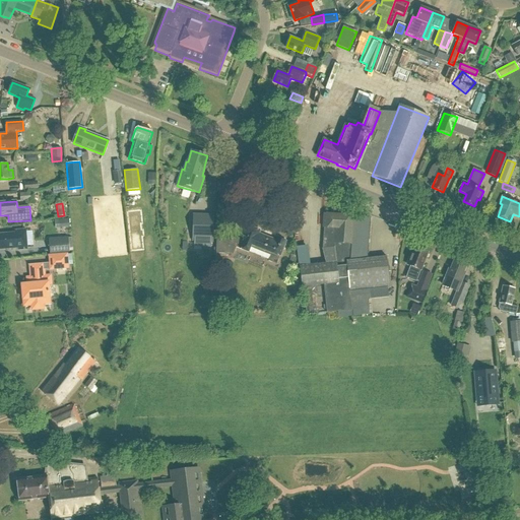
[(324,213),(322,247),(325,264),(301,267),(303,287),(310,286),(311,296),(317,295),(316,285),(323,285),(326,312),(351,310),(349,291),(390,286),(386,257),(366,259),(370,219),(355,218),(355,216),(324,213)]
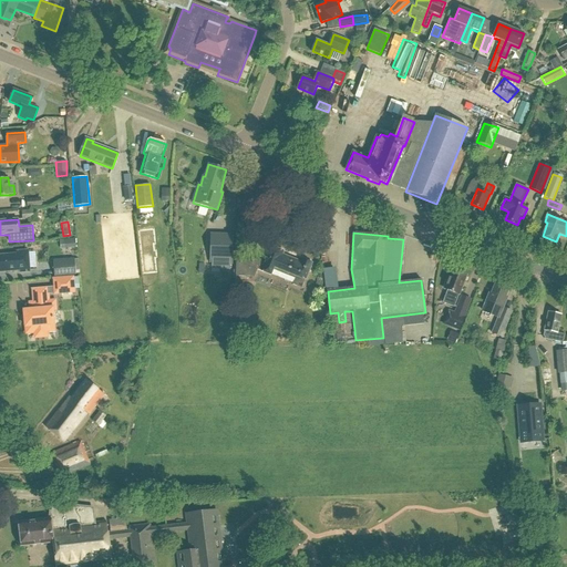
[(233,236),(210,236),(209,263),(212,263),(212,268),(229,269),(229,264),(232,264),(233,236)]
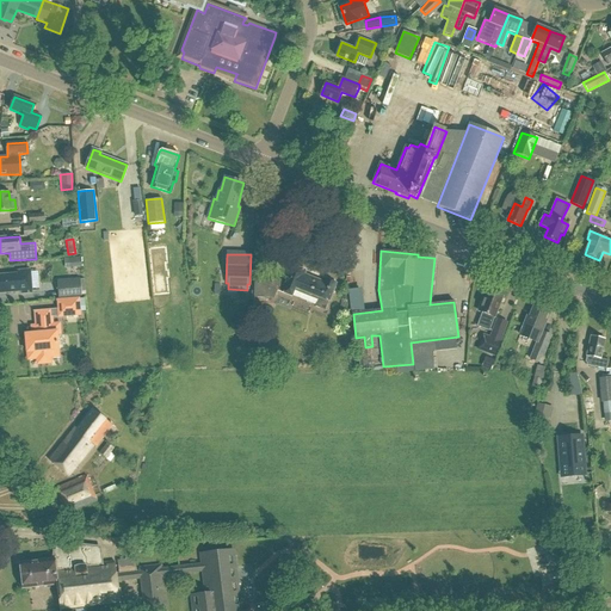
[(67,258),(68,269),(81,267),(80,258),(67,258)]
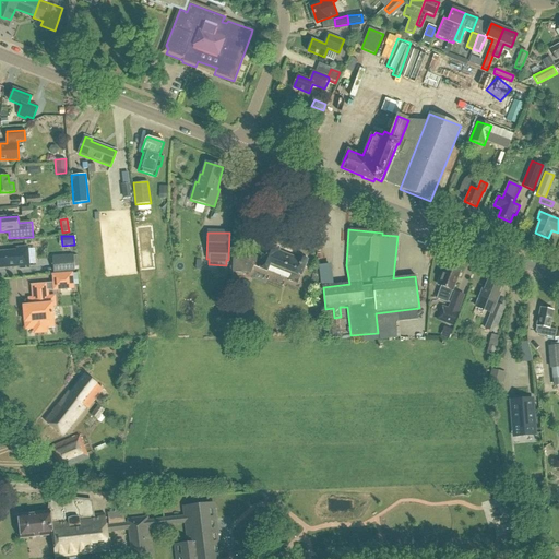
[(233,273),(248,270),(251,271),(251,272),(254,263),(269,269),(271,263),(272,264),(293,272),(289,281),(297,284),(307,260),(308,261),(308,260),(298,256),(297,257),(298,257),(297,260),(277,252),(278,249),(280,249),(280,248),(266,242),(266,244),(268,245),(261,260),(234,248),(234,244),(233,244),(233,273)]
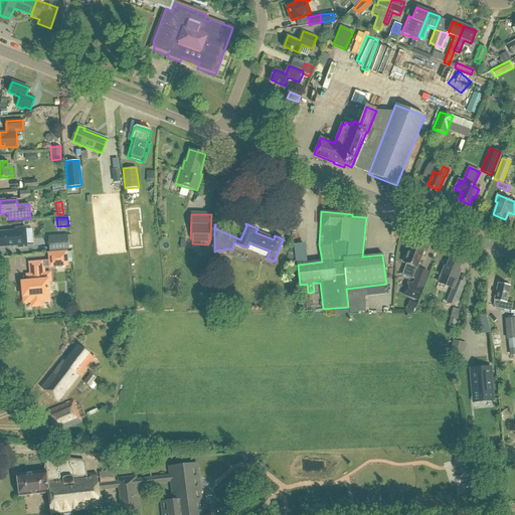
[(0,246),(18,245),(19,247),(27,246),(26,227),(15,228),(15,230),(0,231),(0,246)]
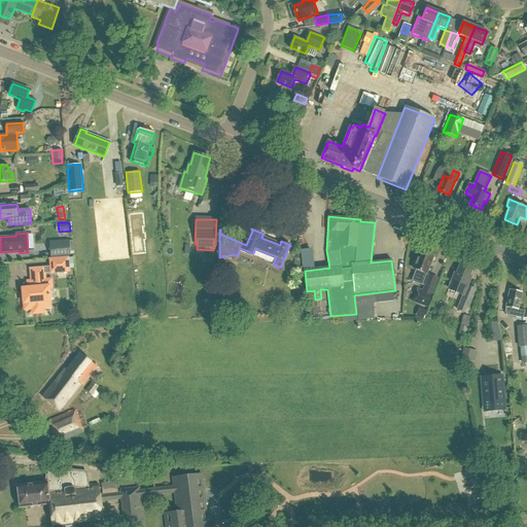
[(60,256),(73,255),(71,236),(58,237),(60,256)]
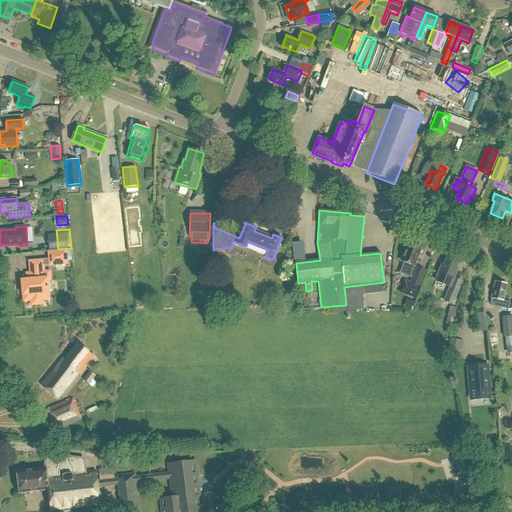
[(307,240),(296,240),(297,260),(308,259),(307,240)]
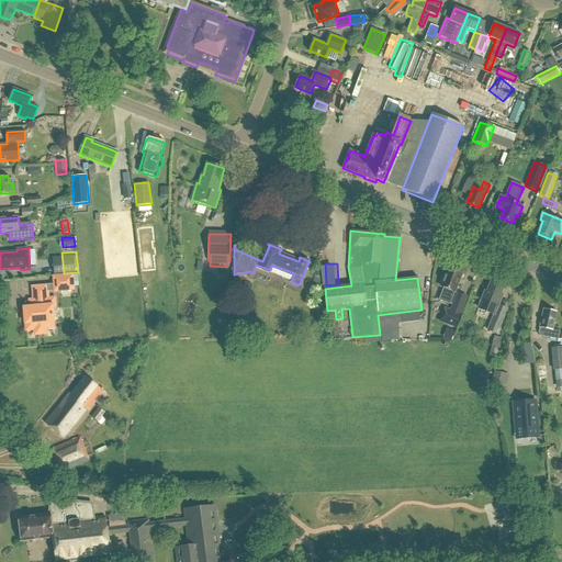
[(439,300),(450,304),(454,292),(462,273),(448,268),(440,287),(444,288),(439,300)]
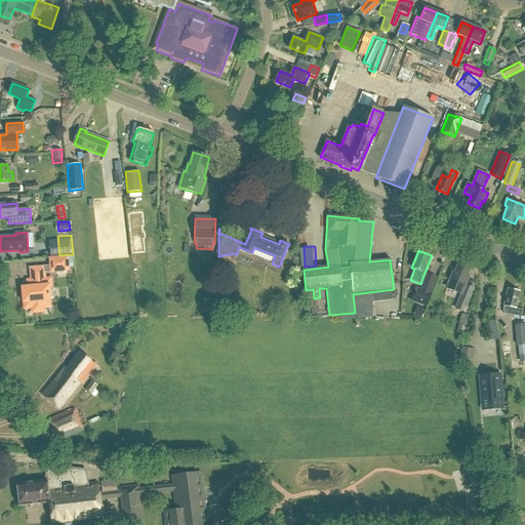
[(49,259),(50,275),(71,273),(70,257),(49,259)]
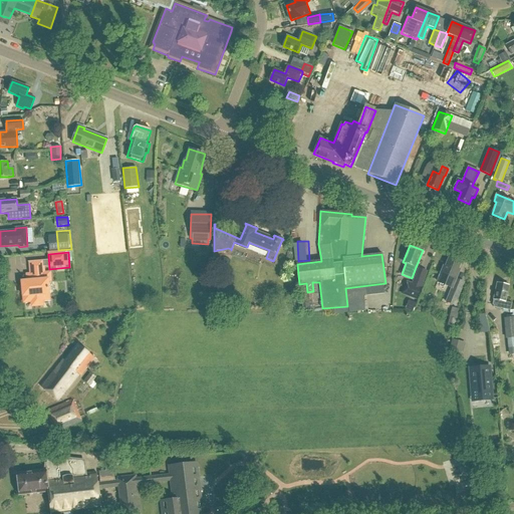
[(446,302),(455,305),(462,287),(454,283),(460,270),(458,269),(462,259),(451,254),(445,267),(444,266),(438,282),(452,287),(446,302)]
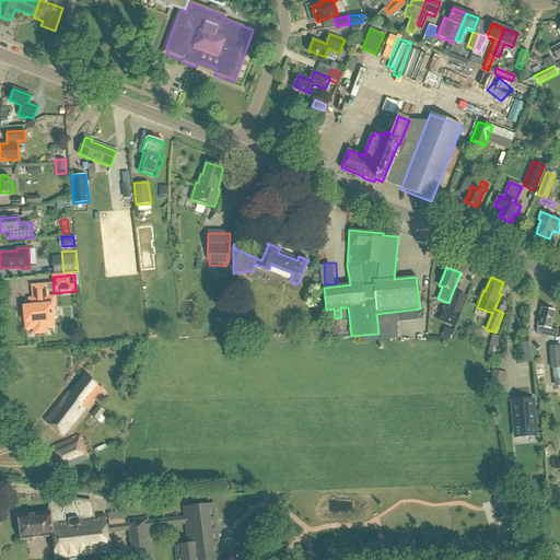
[(32,284),(34,299),(30,299),(30,306),(24,306),(26,329),(34,329),(35,334),(47,333),(47,326),(54,325),(53,308),(56,307),(55,296),(48,298),(47,283),(32,284)]
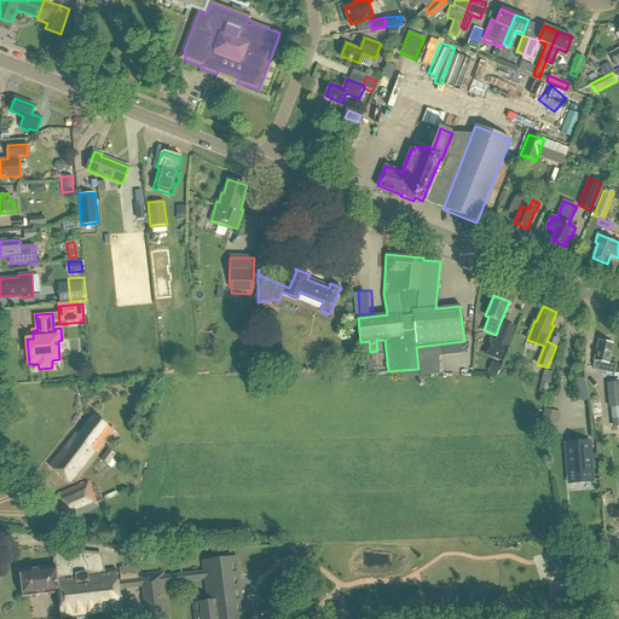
[(509,339),(499,335),(491,357),(501,360),(509,339)]
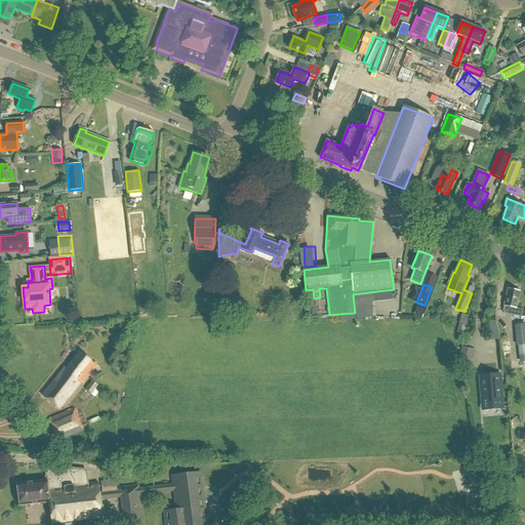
[(305,290),(308,318),(316,317),(313,289),(305,290)]
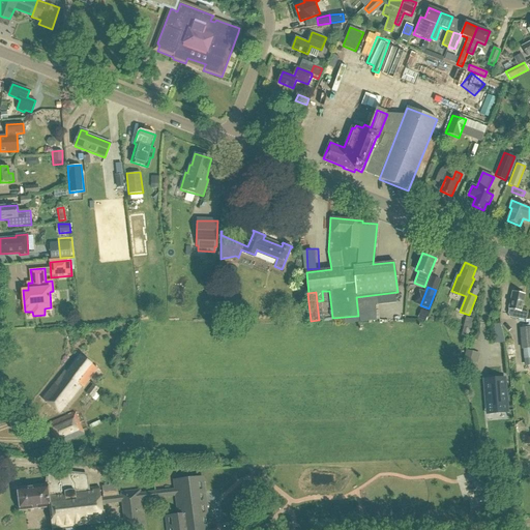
[(508,317),(526,321),(528,313),(521,312),(524,294),(512,292),(509,308),(508,308),(508,310),(507,315),(509,315),(508,317)]
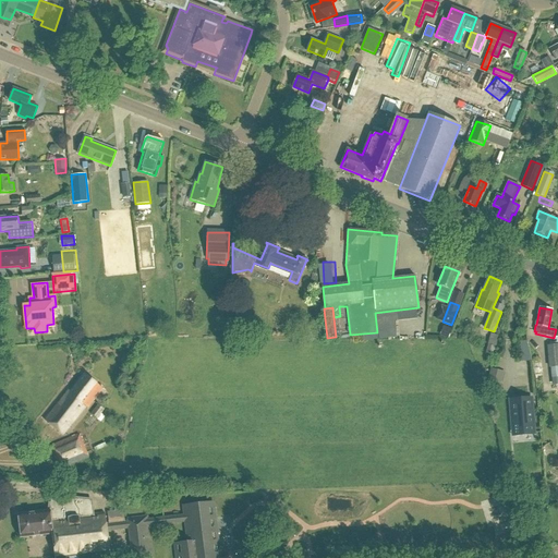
[(312,324),(314,339),(324,338),(322,323),(312,324)]
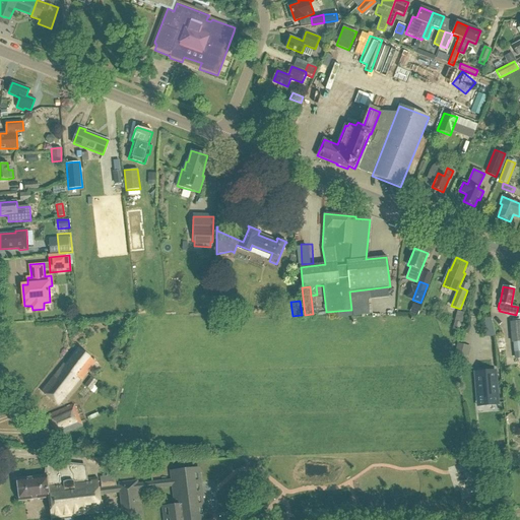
[(452,330),(459,332),(464,314),(456,312),(452,330)]
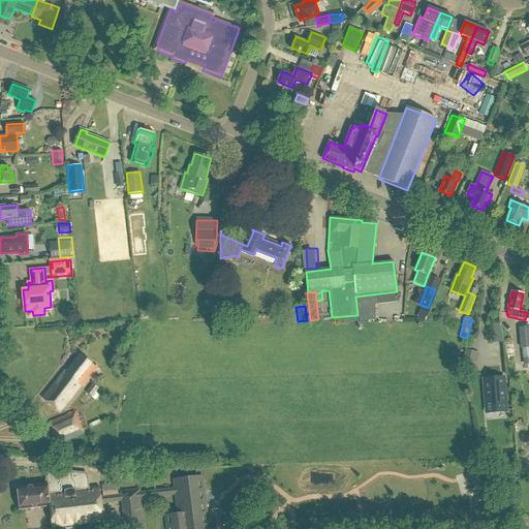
[(528,329),(520,330),(521,349),(524,349),(524,361),(528,360),(528,329)]
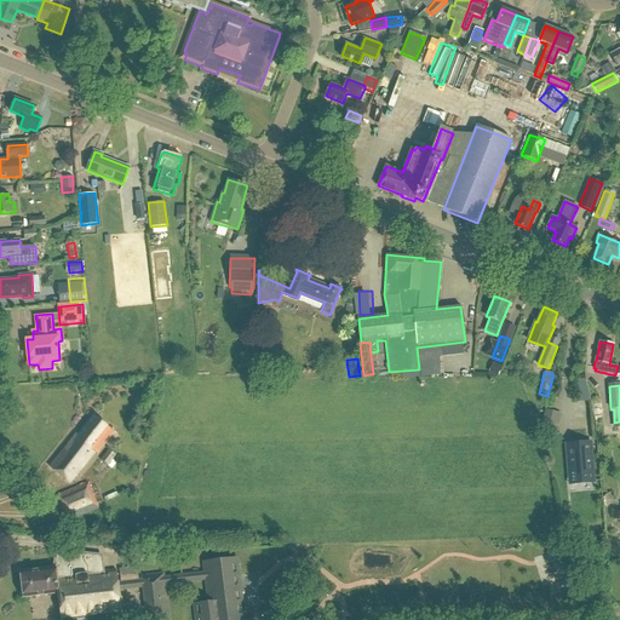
[(560,413),(544,409),(539,430),(554,434),(556,425),(557,425),(560,413)]
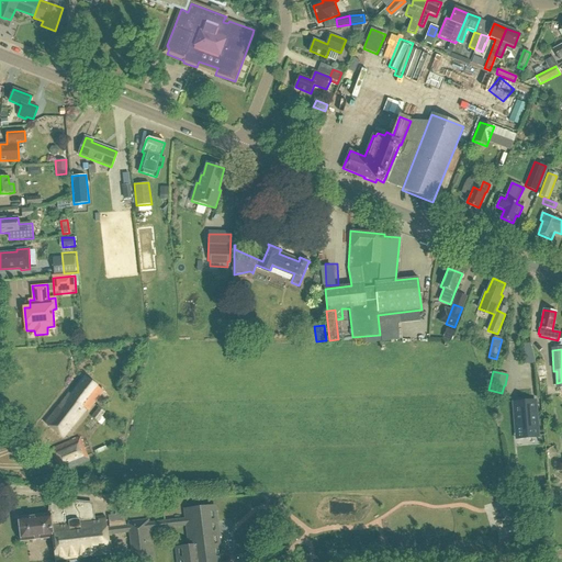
[(46,422),(65,439),(89,412),(89,413),(108,392),(89,379),(74,396),(70,393),(46,422)]
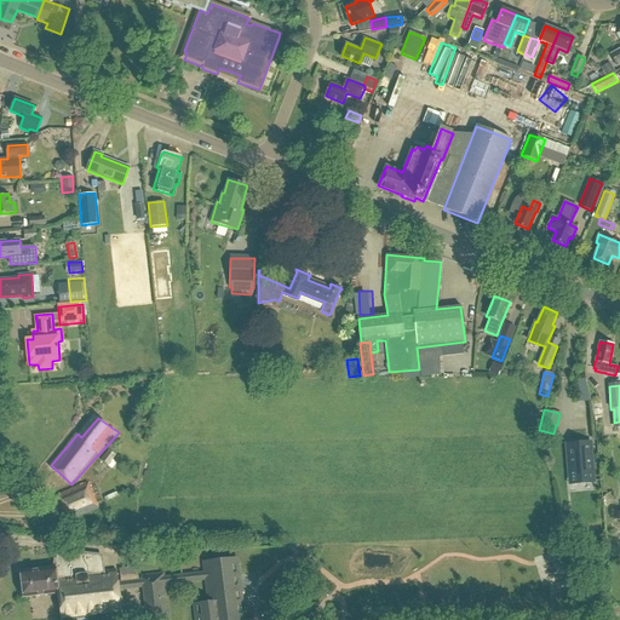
[(593,482),(590,442),(569,445),(573,484),(593,482)]
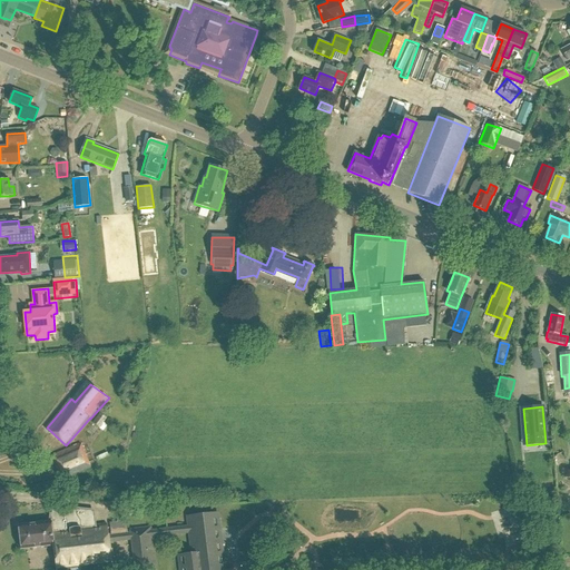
[(90,468),(80,444),(51,457),(61,480),(90,468)]
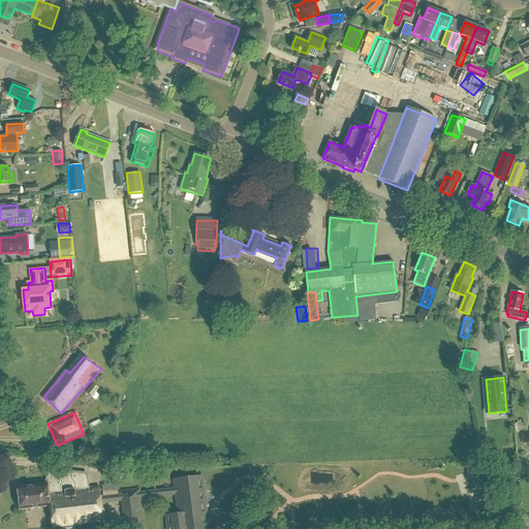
[(18,491),(17,492),(18,495),(19,497),(19,501),(18,503),(19,506),(20,507),(20,509),(50,506),(52,528),(60,528),(67,528),(66,528),(72,528),(73,528),(103,524),(101,503),(122,501),(125,528),(145,528),(141,499),(176,495),(178,515),(166,516),(167,528),(208,528),(201,476),(174,480),(175,489),(141,493),(139,490),(121,492),(121,495),(119,496),(117,485),(101,487),(103,497),(100,498),(99,487),(89,488),(88,476),(80,477),(79,472),(47,469),(45,483),(47,483),(48,485),(41,486),(40,485),(37,485),(35,486),(18,489),(18,491)]
